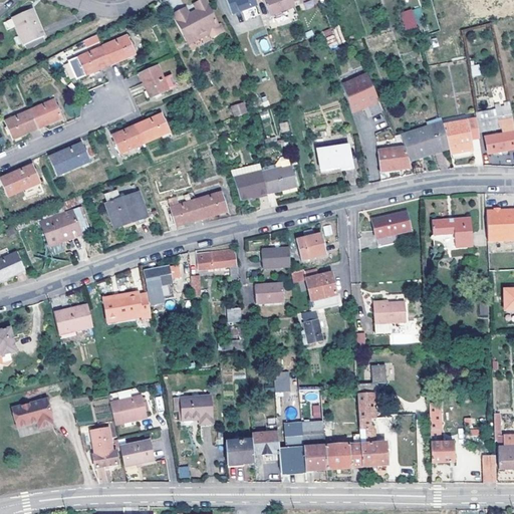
[(190,13),(201,34),(208,31),(210,34),(212,38),(223,32),(219,25),(218,25),(204,0),(200,0),(194,4),(197,9),(190,13)]
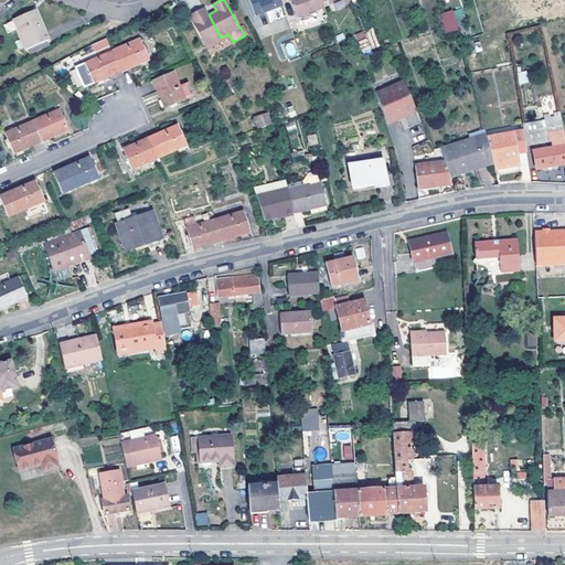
[(248,0),(255,16),(283,6),(280,0),(248,0)]
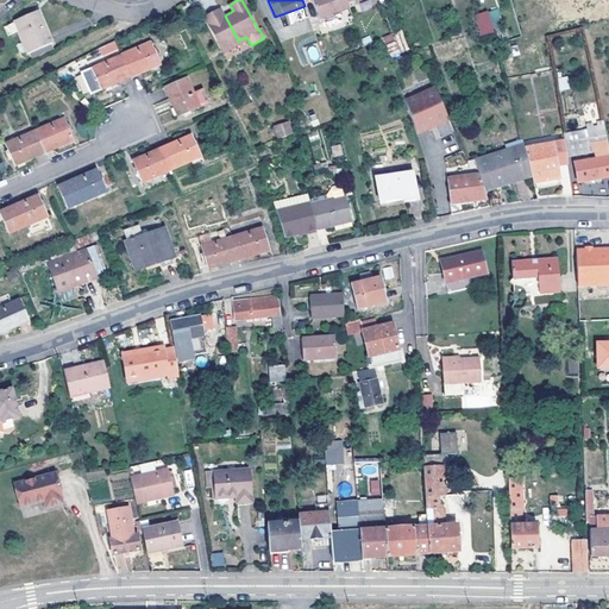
[(346,0),(313,0),(320,19),(350,7),(347,0),(346,0)]
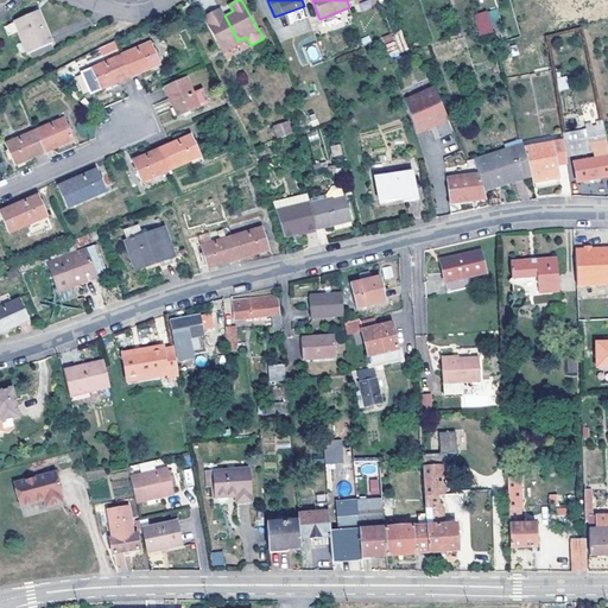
[(368,0),(367,0),(359,2),(361,11),(372,8),(368,0)]
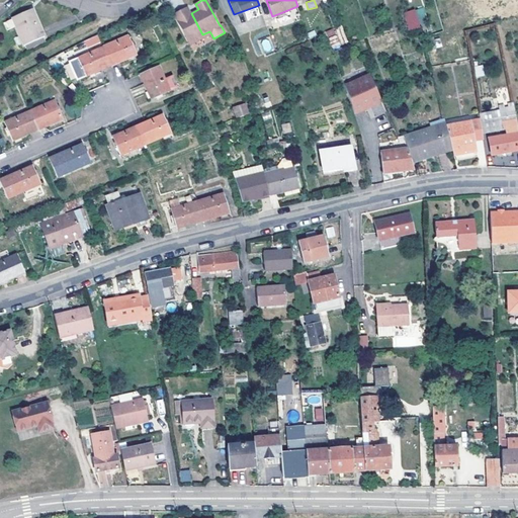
[(420,28),(422,36),(444,30),(436,3),(414,9),(420,28)]
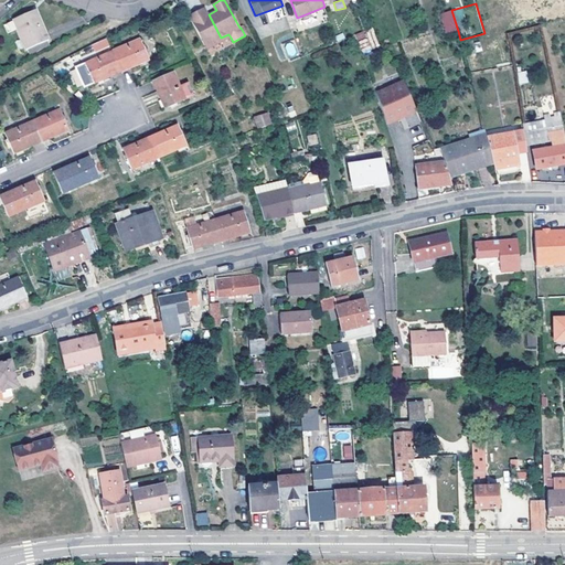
[(210,44),(221,38),(209,14),(204,8),(193,13),(210,44)]
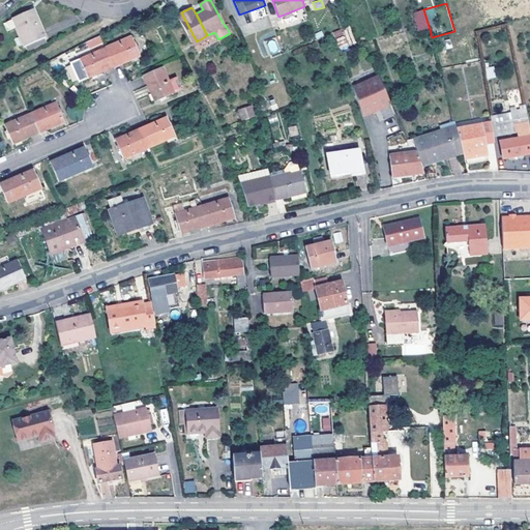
[(12,19),(12,21),(17,28),(24,47),(46,37),(33,9),(12,19)]
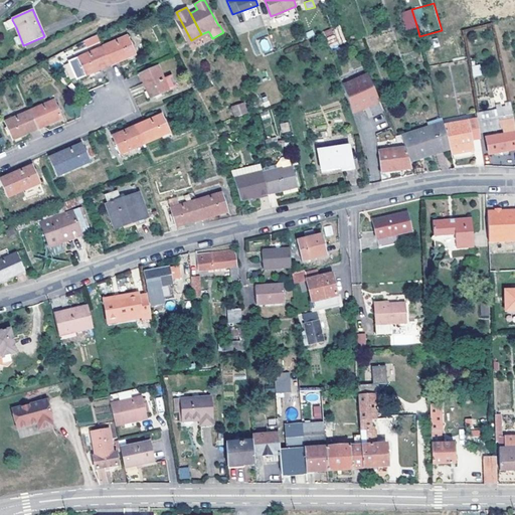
[(407,30),(417,28),(411,9),(405,11),(401,12),(405,23),(407,30)]
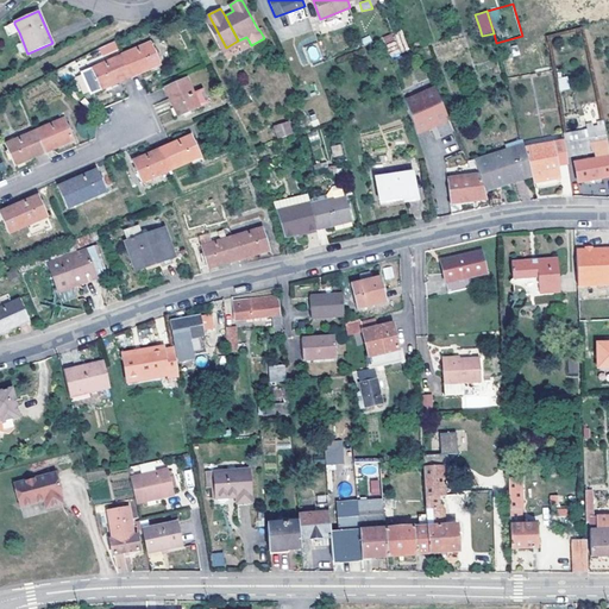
[(226,48),(208,14),(205,17),(223,50),(226,48)]
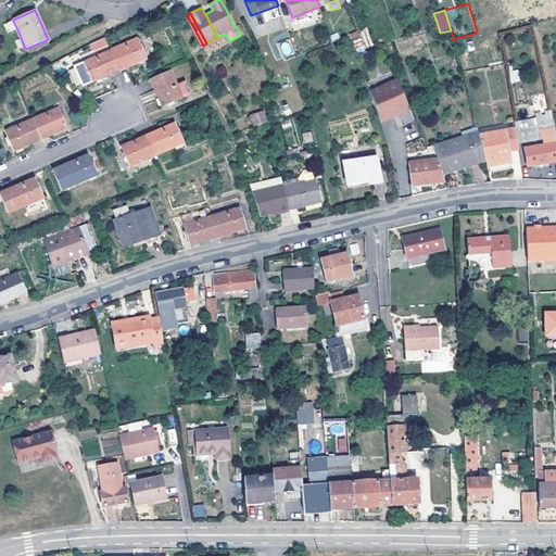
[(17,29),(13,22),(2,26),(5,35),(17,29)]
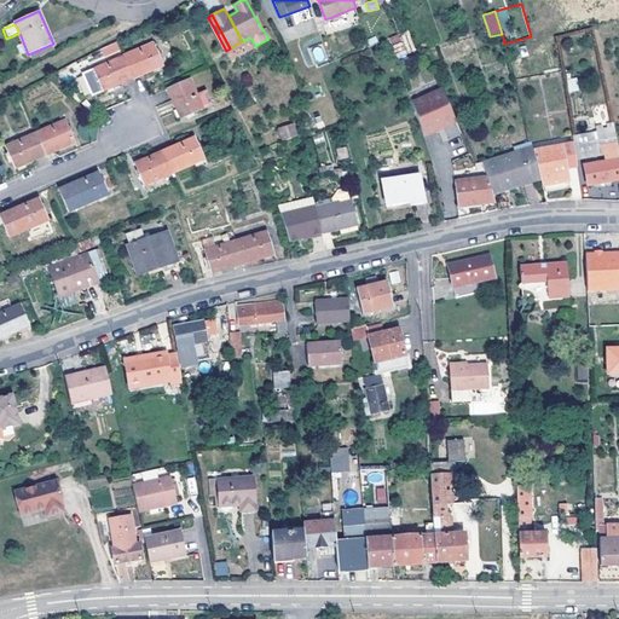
[(401,34),(391,36),(394,58),(406,57),(401,34)]
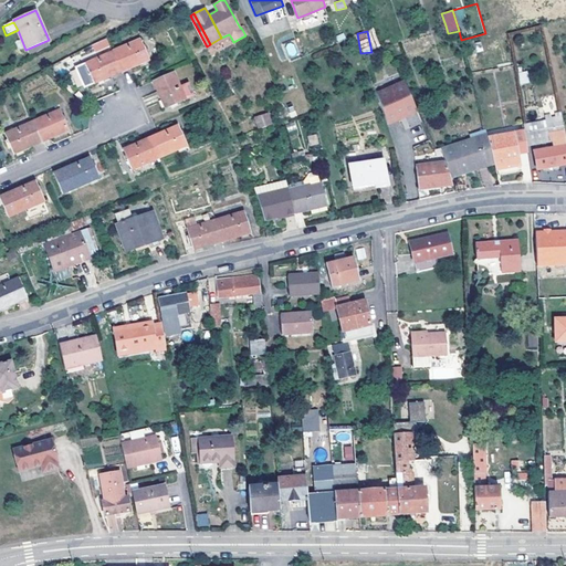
[(211,48),(223,42),(221,38),(210,44),(211,48)]
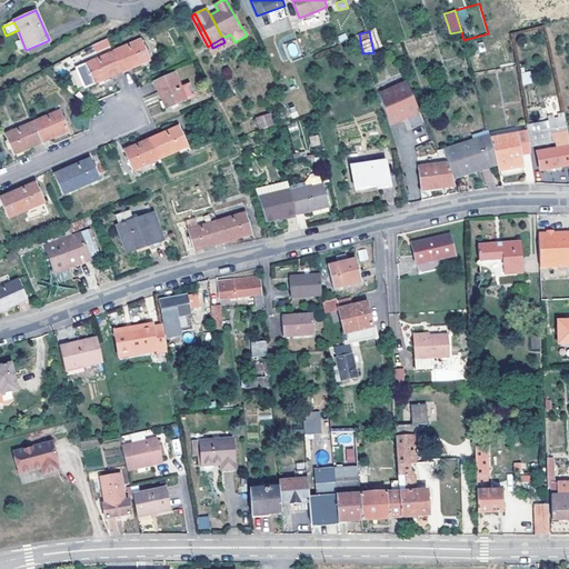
[(96,53),(111,48),(108,39),(92,45),(96,53)]
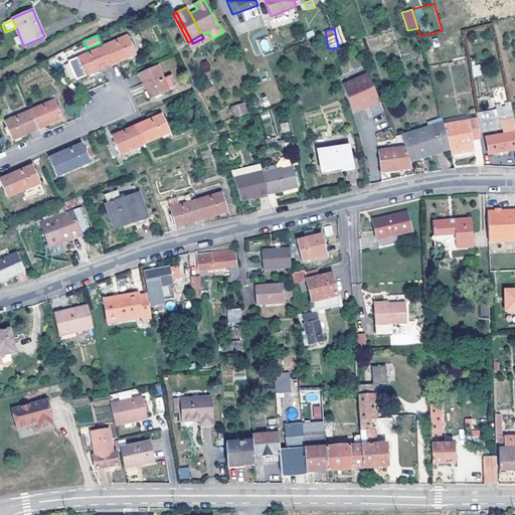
[(127,35),(103,46),(111,65),(136,55),(127,35)]
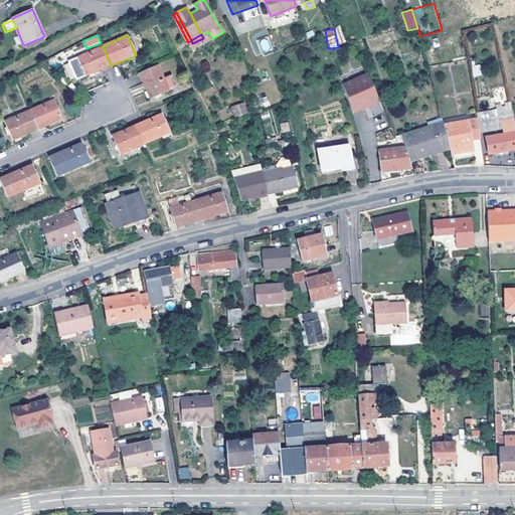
[(422,38),(430,63),(437,62),(436,51),(433,47),(430,36),(422,38)]
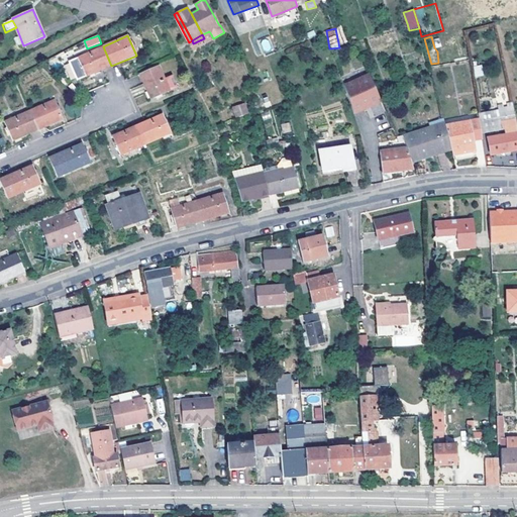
[(111,66),(103,46),(78,58),(68,62),(76,80),(86,76),(111,66)]
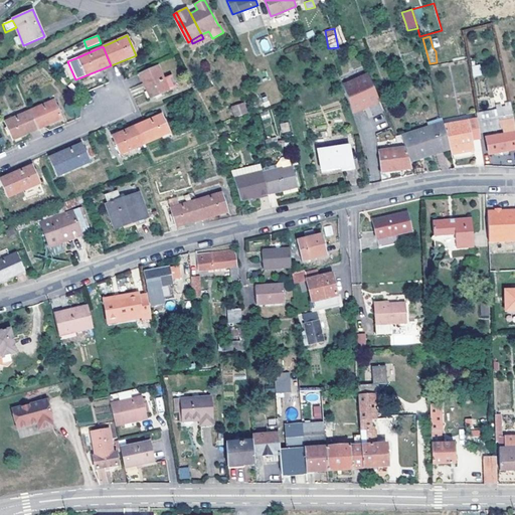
[(481,64),(472,64),(473,76),(481,75),(481,64)]
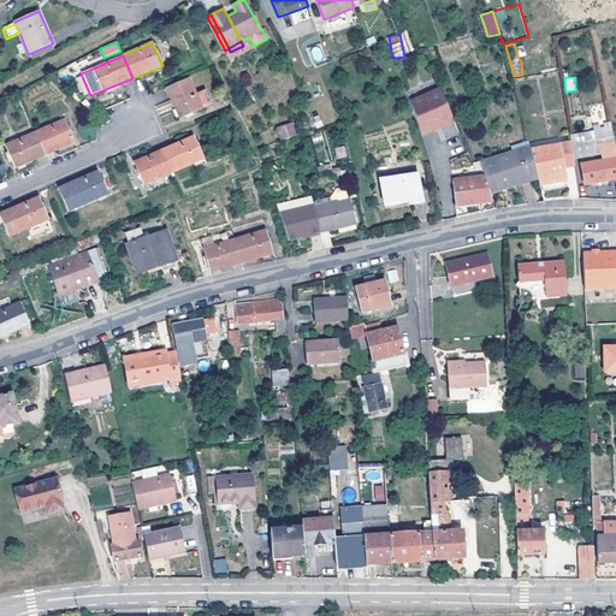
[(189,78),(166,89),(173,104),(179,118),(202,108),(189,78)]
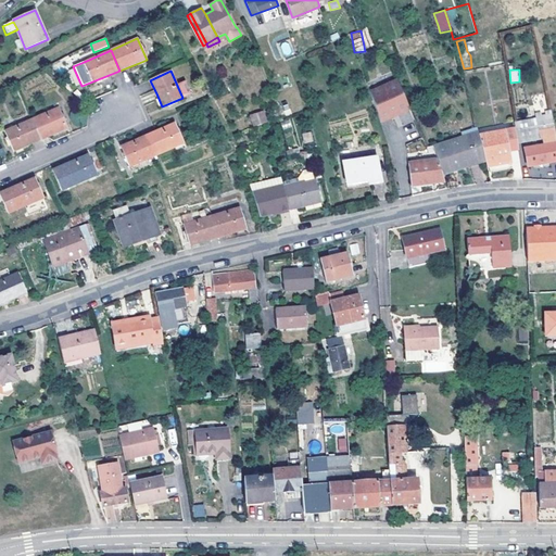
[(368,88),(381,123),(397,116),(401,125),(415,121),(399,77),(368,88)]
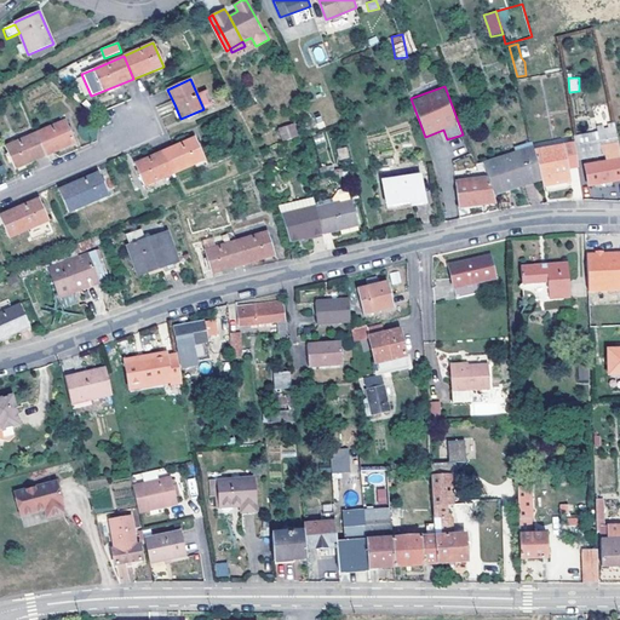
[(174,104),(167,90),(159,93),(165,108),(174,104)]
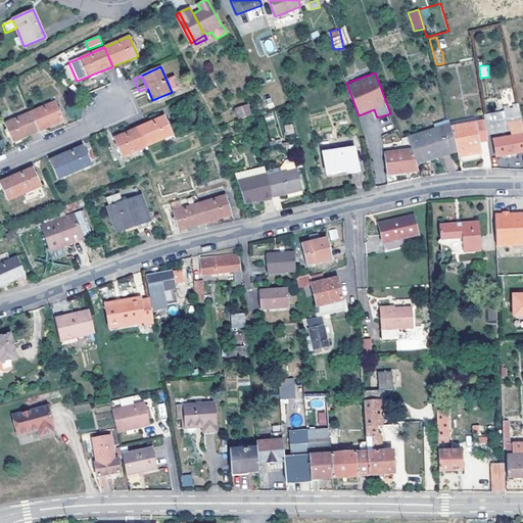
[(54,102),(30,112),(38,132),(53,126),(62,122),(54,102)]
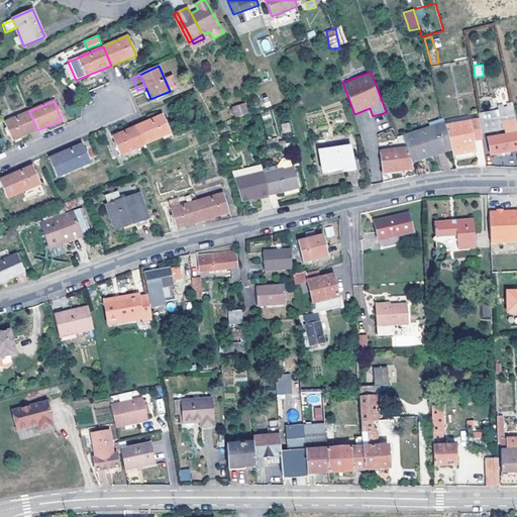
[(237,117),(249,114),(246,104),(234,107),(237,117)]
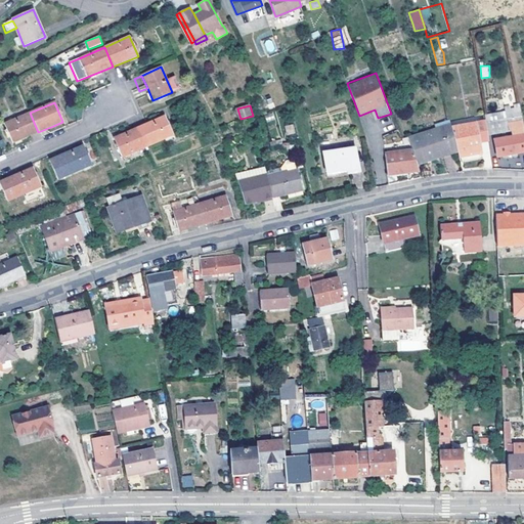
[(519,110),(485,116),(485,121),(488,134),(523,128),(519,110)]
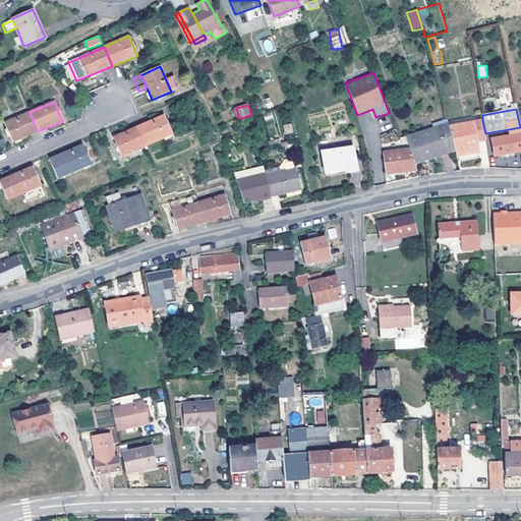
[(38,131),(30,112),(4,123),(12,142),(34,133),(38,131)]
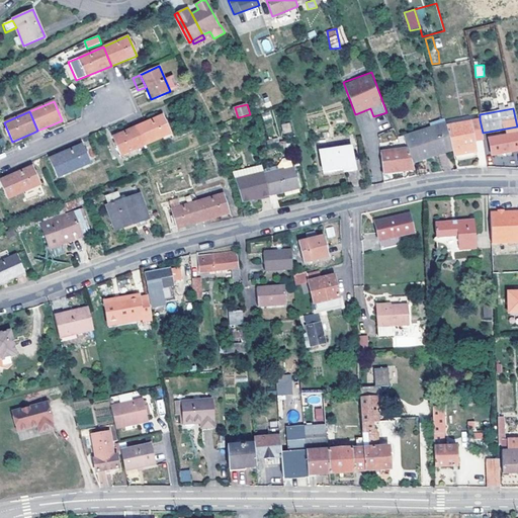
[(154,119),(138,126),(146,146),(170,135),(162,115),(154,119)]
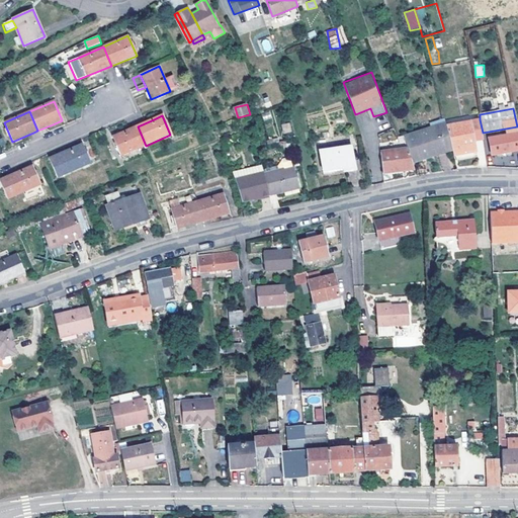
[(483,133),(480,119),(449,125),(454,152),(476,148),(473,139),(483,138),(483,133)]
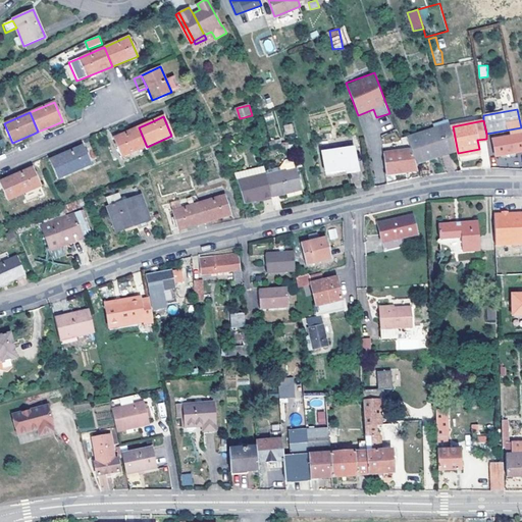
[(285,134),(294,133),(292,123),(283,124),(285,134)]
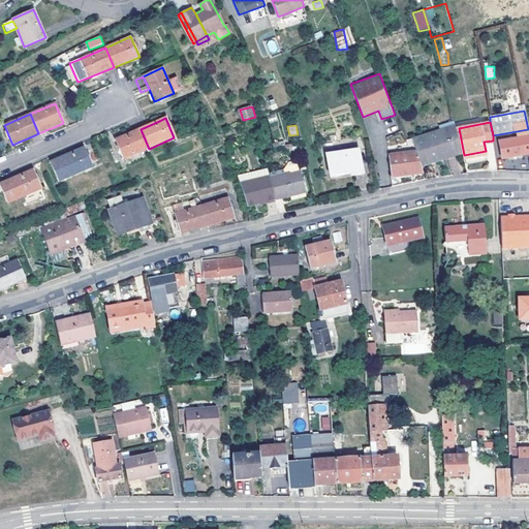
[(440,159),(461,152),(455,126),(411,141),(421,165),(430,162),(432,164),(441,161),(440,159)]
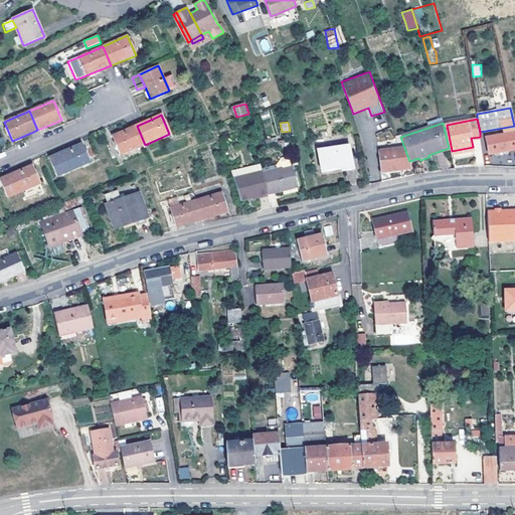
[(145,145),(137,126),(126,131),(112,137),(120,155),(145,145)]
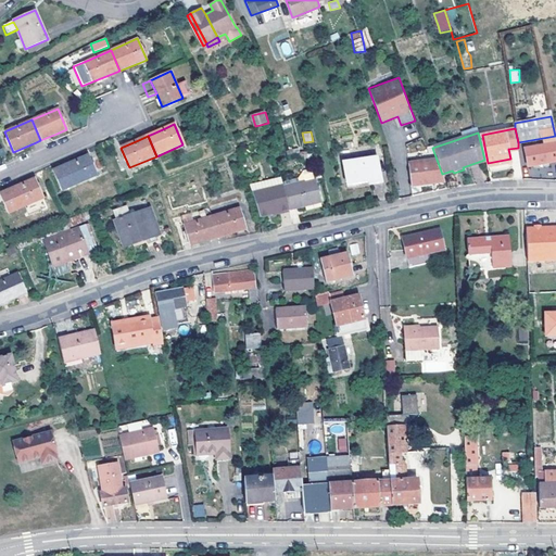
[(555,162),(555,142),(525,148),(528,167),(555,162)]
